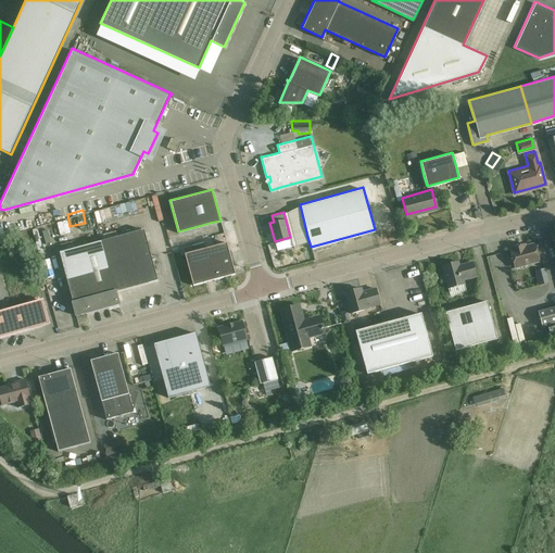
[(75,314),(80,313),(117,302),(114,290),(156,278),(142,227),(59,250),(68,289),(72,301),(75,314)]
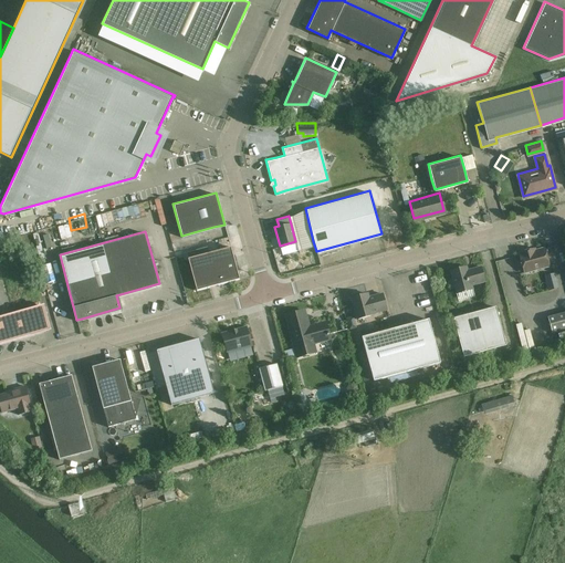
[(207,244),(182,251),(185,258),(187,257),(196,289),(239,278),(230,246),(208,251),(207,244)]
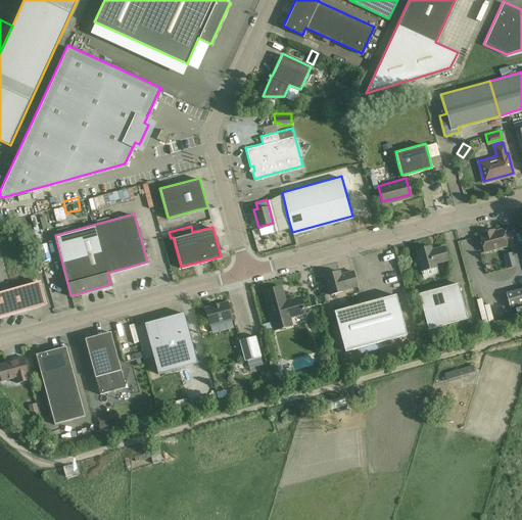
[(492,228),(488,229),(478,232),(483,250),(507,243),(505,237),(502,227),(493,230),(492,228)]
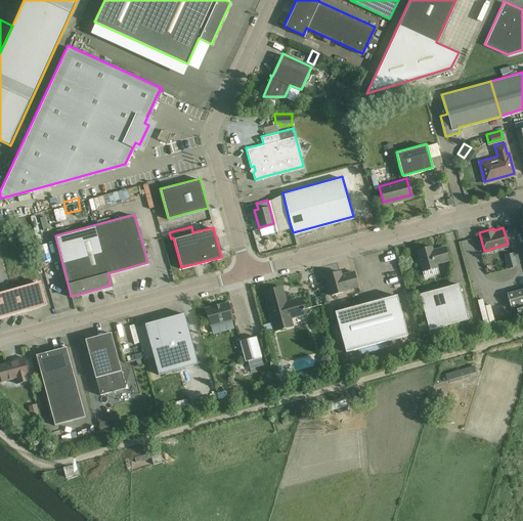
[(416,249),(419,259),(422,269),(437,265),(436,262),(447,259),(444,245),(432,248),(431,245),(416,249)]
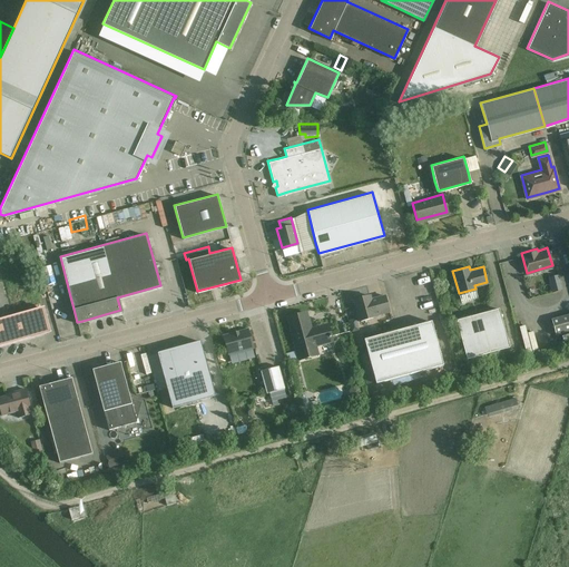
[(370,294),(353,299),(359,320),(375,315),(374,314),(389,310),(384,293),(375,296),(371,297),(370,294)]
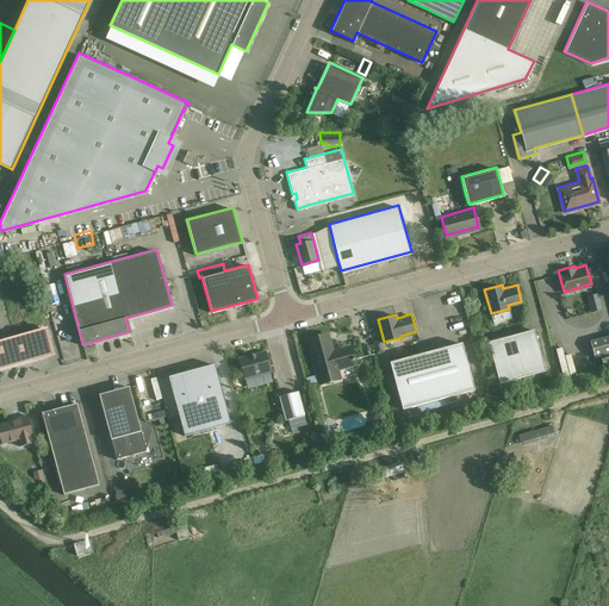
[(44,356),(50,354),(43,328),(37,330),(37,329),(0,338),(0,368),(44,356)]
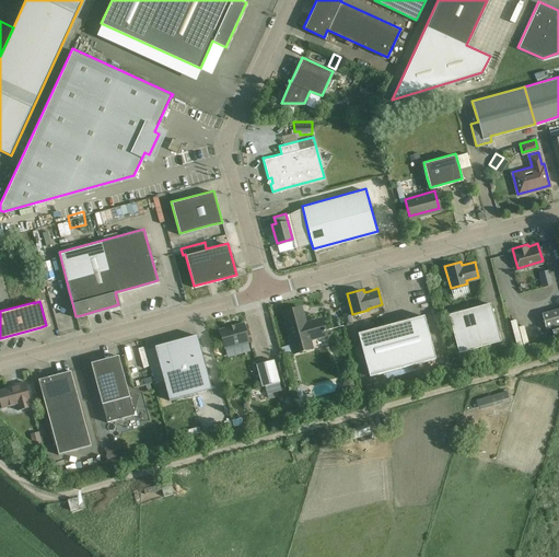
[(489,302),(447,313),(457,351),(500,339),(489,302)]
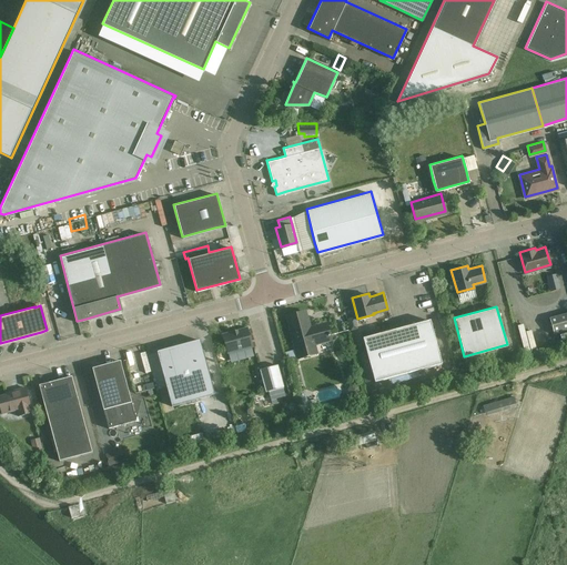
[(286,314),(289,325),(297,356),(315,351),(313,342),(331,338),(326,322),(309,326),(304,310),(286,314)]
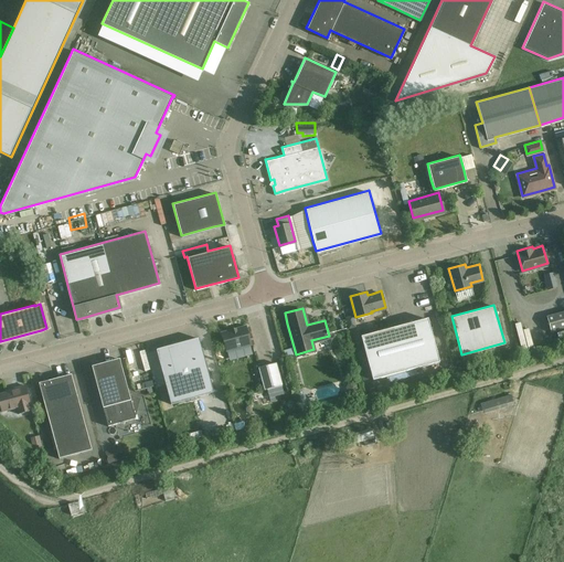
[(550,330),(561,327),(563,326),(563,309),(545,315),(550,330)]
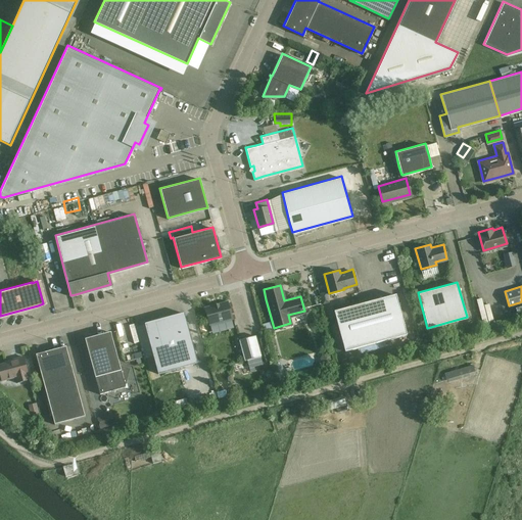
[(325,290),(318,292),(321,303),(328,301),(325,290)]
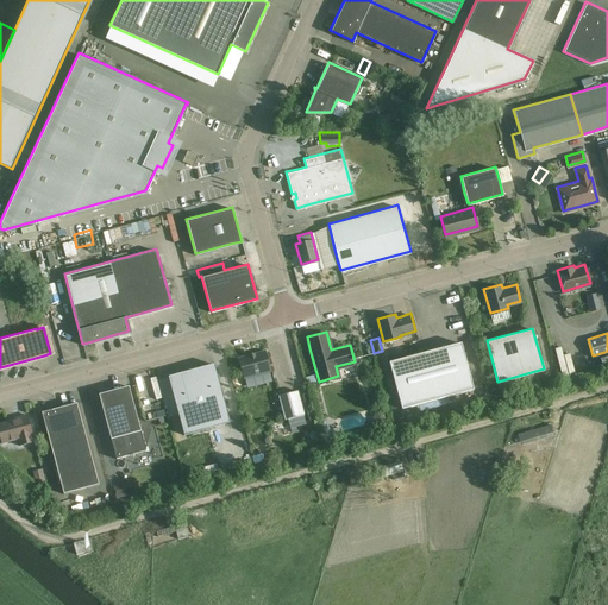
[(401,408),(472,388),(461,341),(388,360),(401,408)]
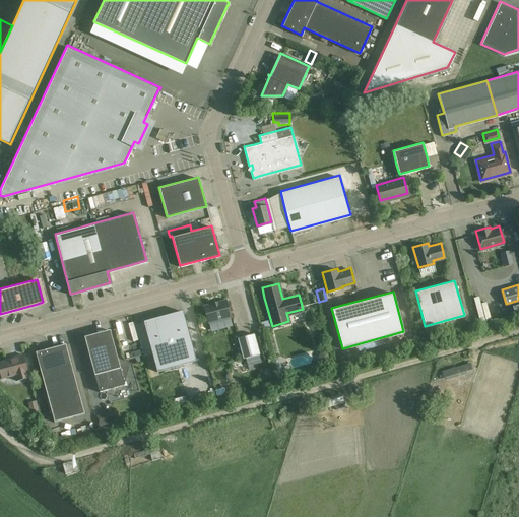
[(202,304),(205,314),(207,322),(231,315),(225,298),(202,304)]
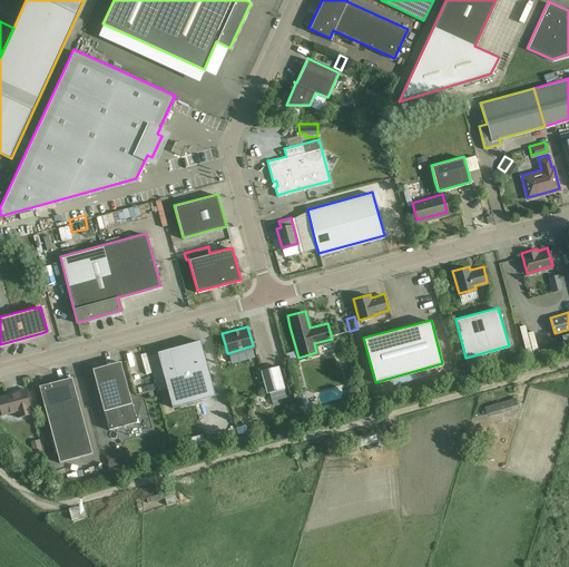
[(200,340),(157,351),(172,406),(215,393),(200,340)]
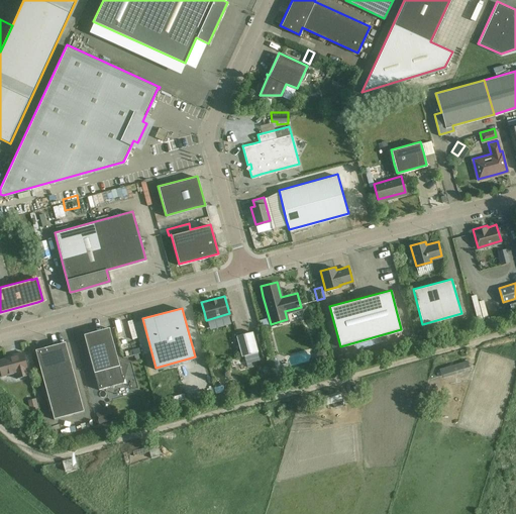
[(266,316),(259,318),(261,325),(268,323),(266,316)]
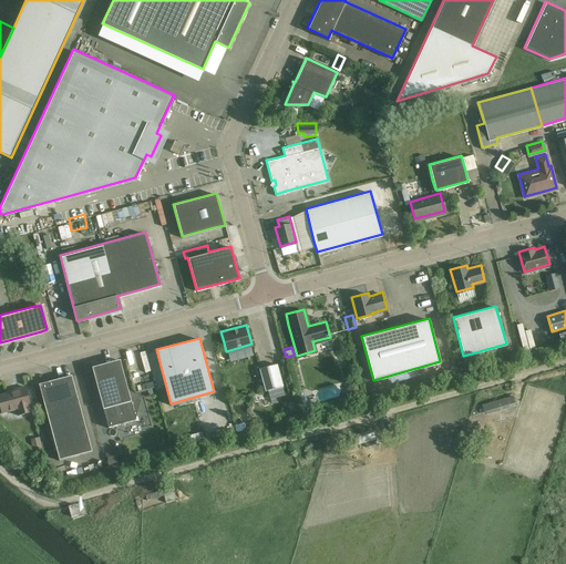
[(119,358),(91,366),(107,426),(135,418),(119,358)]
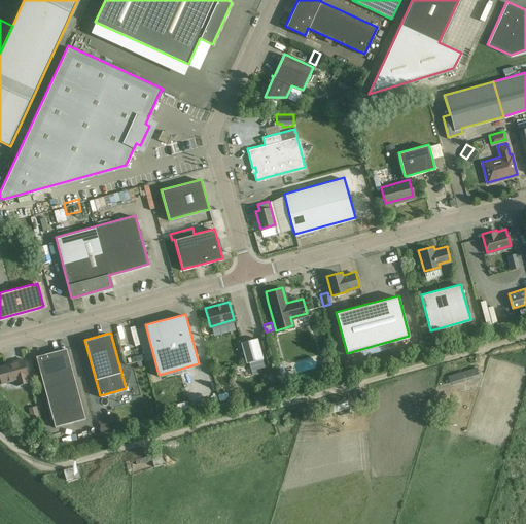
[(246,361),(263,357),(256,337),(240,341),(246,361)]
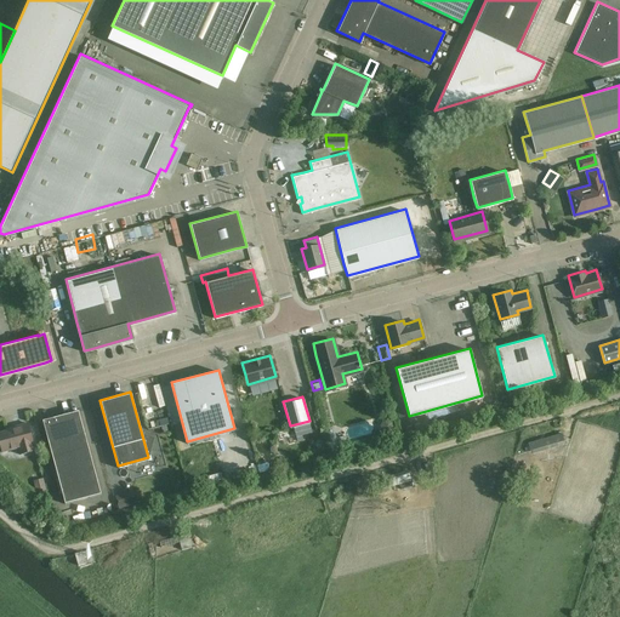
[(41,418),(64,502),(100,492),(78,409),(41,418)]
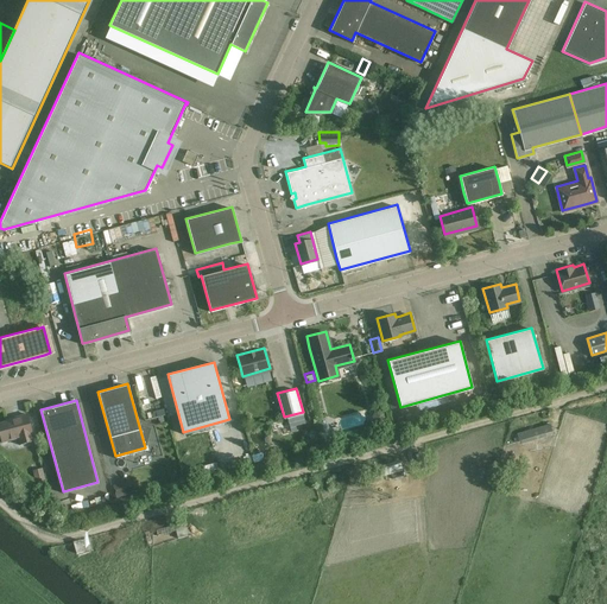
[(19,443),(20,443),(32,439),(31,433),(31,432),(26,412),(6,418),(6,419),(0,421),(0,434),(1,440),(17,437),(19,443)]
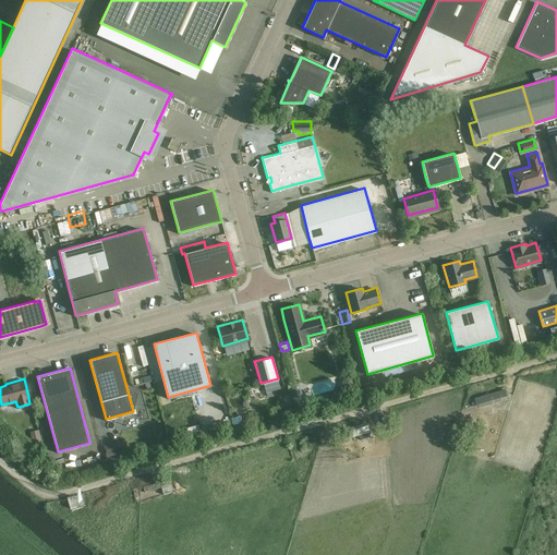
[(484,394),(473,397),(476,407),(507,398),(504,388),(495,390),(492,379),(480,383),(481,388),(482,387),(484,394)]
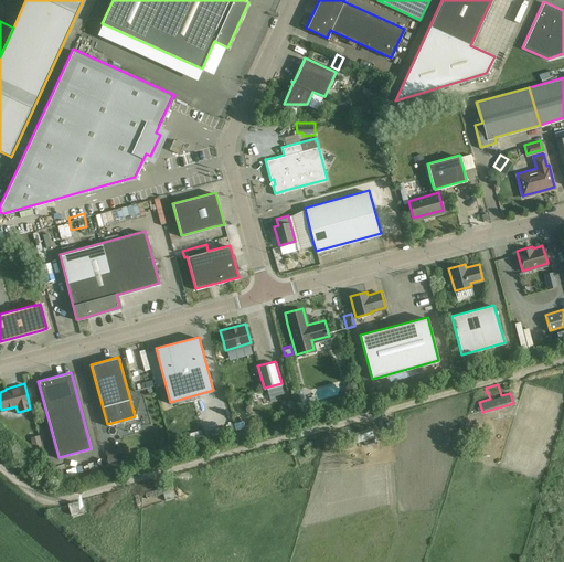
[(370,426),(350,433),(352,442),(366,437),(368,442),(374,439),(370,426)]
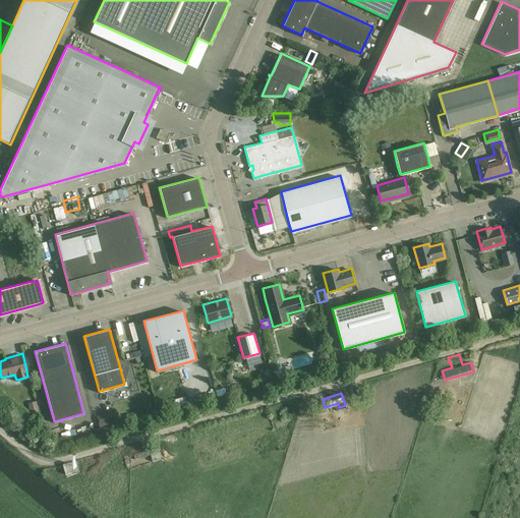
[(111,411),(104,413),(106,423),(114,421),(111,411)]
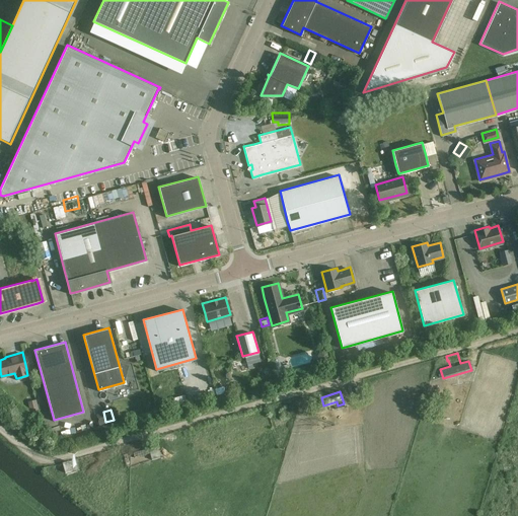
[(84,451),(73,454),(76,465),(87,462),(84,451)]
